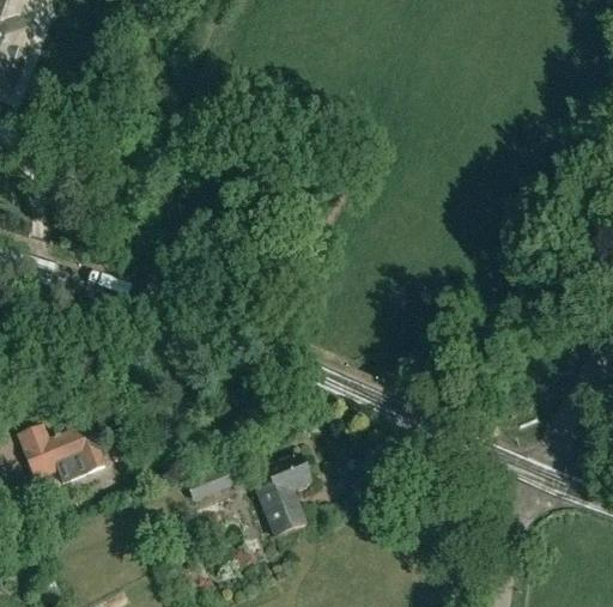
[(0,0),(0,85),(8,89),(31,24),(13,18),(20,0),(0,0)]
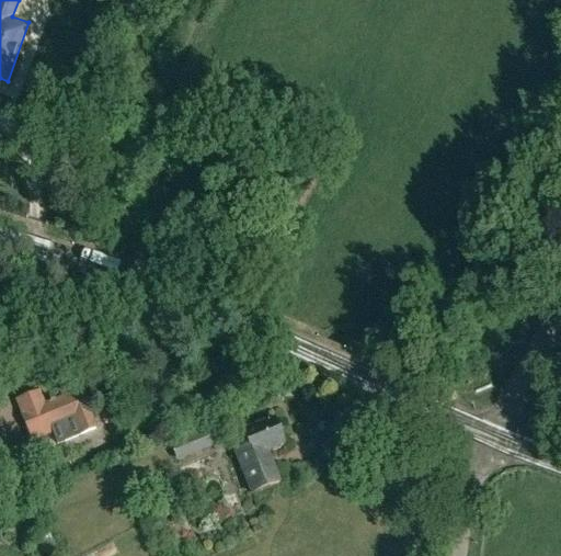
[(80,430),(94,424),(88,408),(90,408),(80,383),(60,390),(61,393),(43,400),(38,387),(16,396),(22,409),(21,410),(31,437),(52,428),(49,423),(73,413),(80,430)]
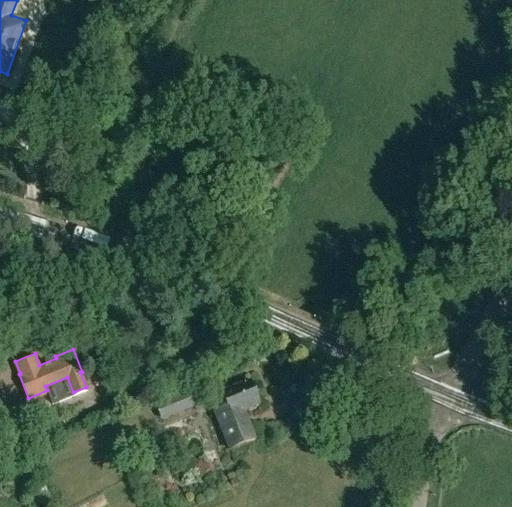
[(227,402),(213,408),(228,447),(255,436),(243,408),(257,403),(248,379),(222,389),(227,402)]
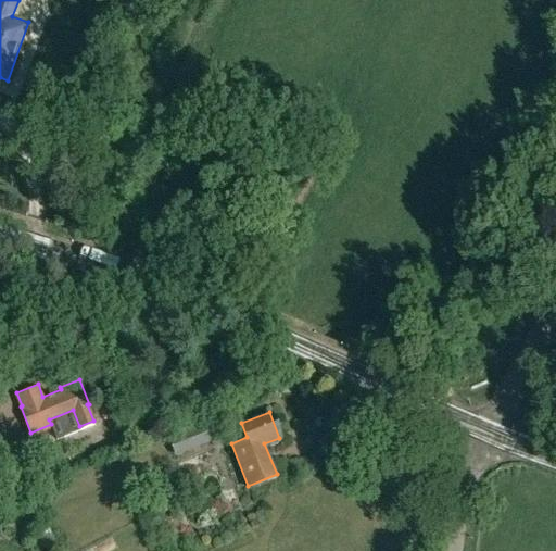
[(175,454),(213,439),(204,420),(166,436),(175,454)]
